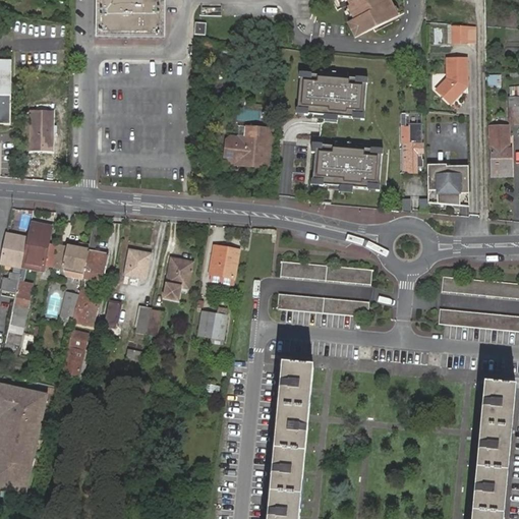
[(95,0),(94,34),(159,35),(159,0),(95,0)]
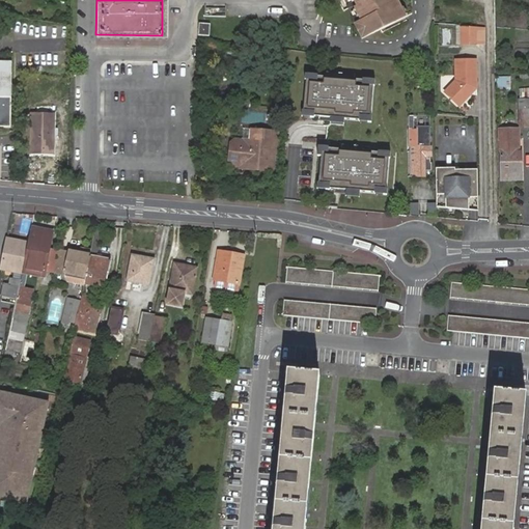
[(354,0),(356,4),(354,5),(354,6),(357,14),(360,19),(353,22),(357,31),(363,28),(365,32),(402,15),(402,12),(398,6),(395,0),(354,0)]
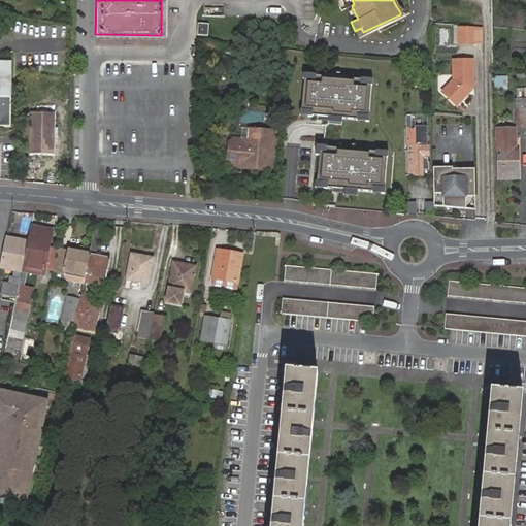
[(196,21),(194,32),(204,33),(206,22),(196,21)]
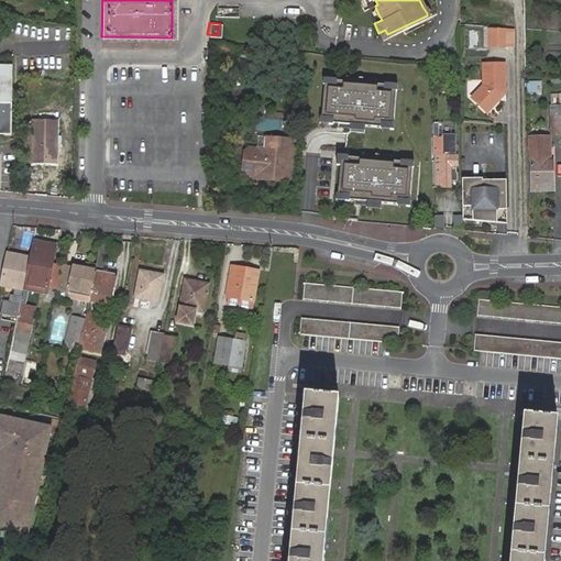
[(501,28),(488,26),(488,42),(501,42),(501,28)]
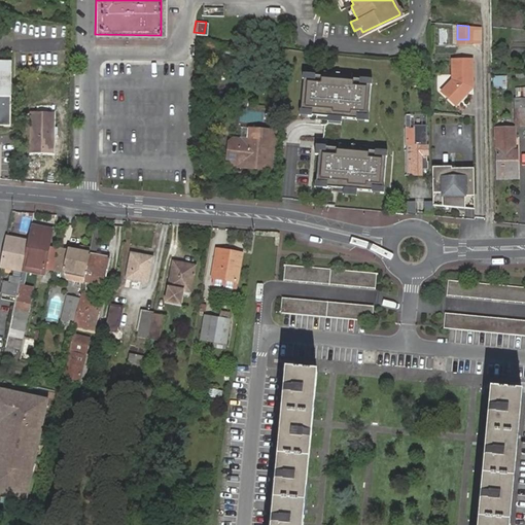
[(481,39),(481,27),(468,26),(468,39),(481,39)]
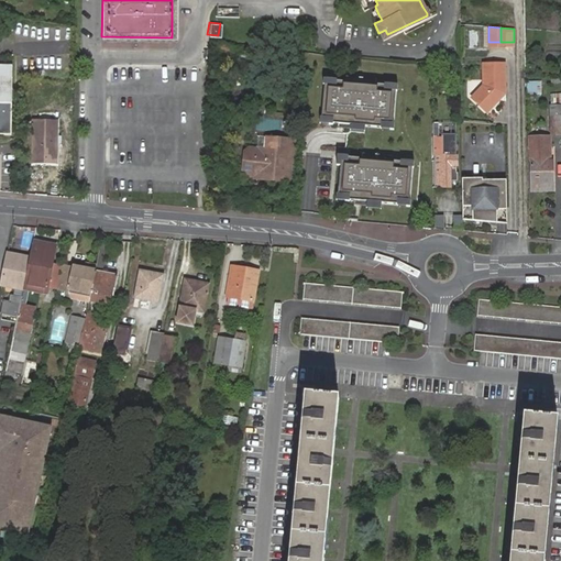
[(0,77),(10,78),(10,61),(0,59),(0,77)]
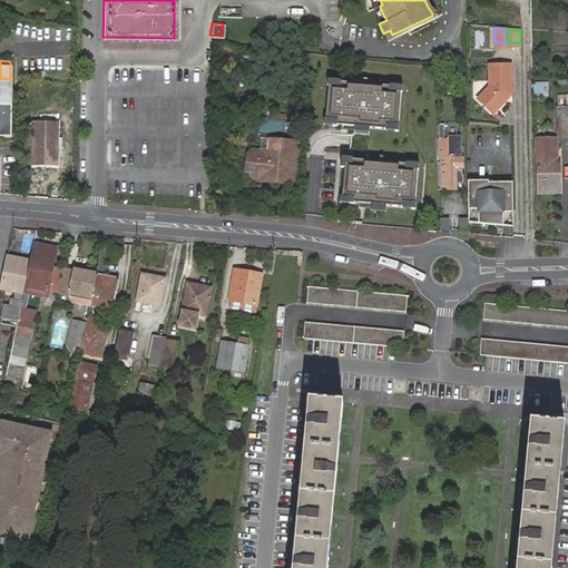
[(488,61),(489,82),(477,96),(491,109),(503,97),(503,91),(507,88),(509,88),(509,61),(488,61)]
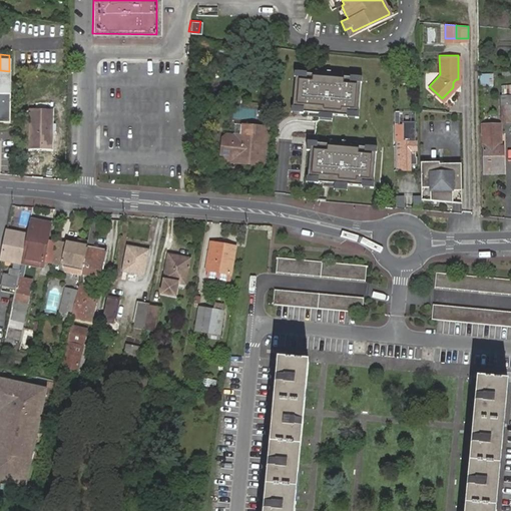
[(393,61),(393,69),(406,69),(406,61),(393,61)]
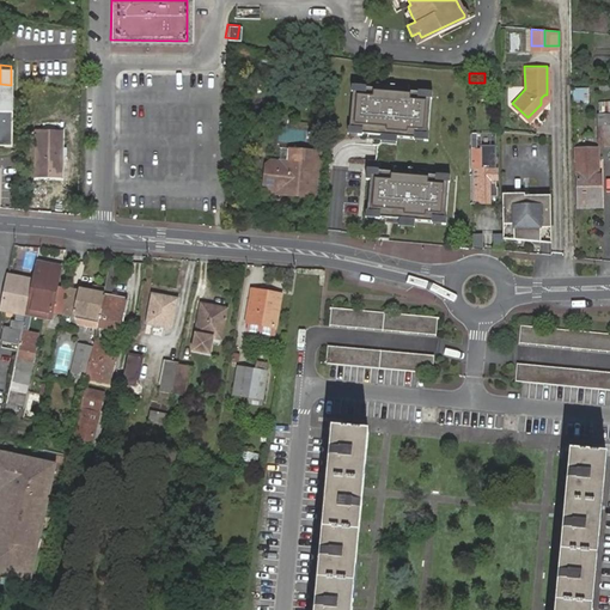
[(425,128),(427,91),(415,91),(415,86),(406,85),(373,83),(363,81),(361,86),(349,86),(347,122),(359,123),(358,128),(364,128),(364,133),(378,134),(378,129),(395,130),(412,132),(413,127),(425,128)]
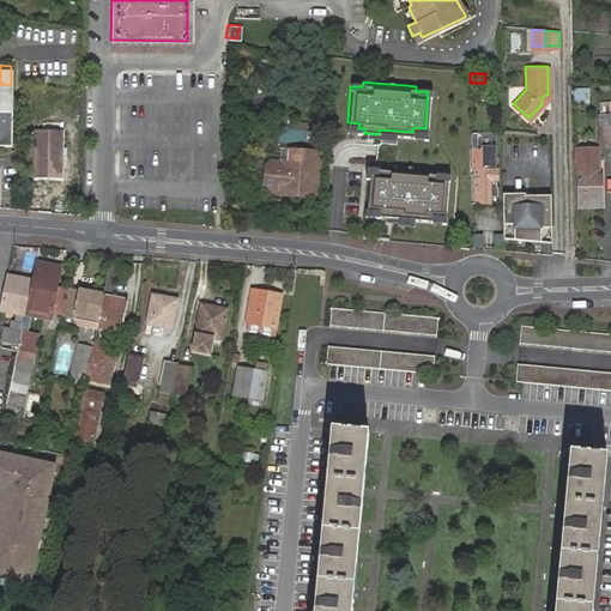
[(510,86),(512,95),(521,94),(520,84),(510,86)]
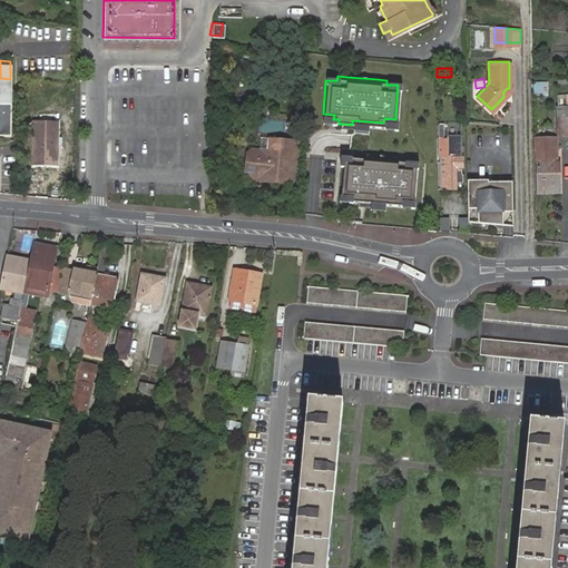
[(532,80),(532,94),(546,94),(546,80),(532,80)]
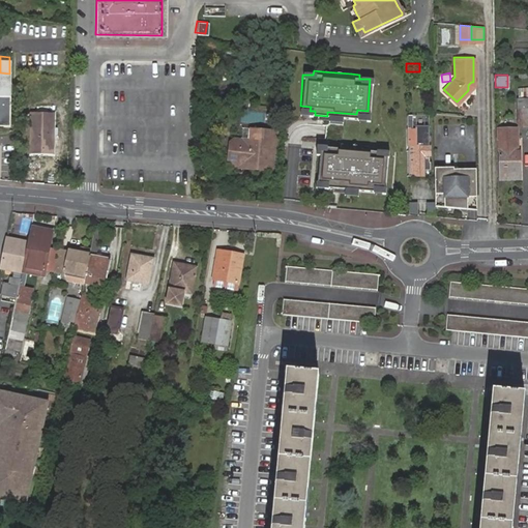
[(9,122),(9,92),(9,76),(0,76),(0,122),(9,122)]
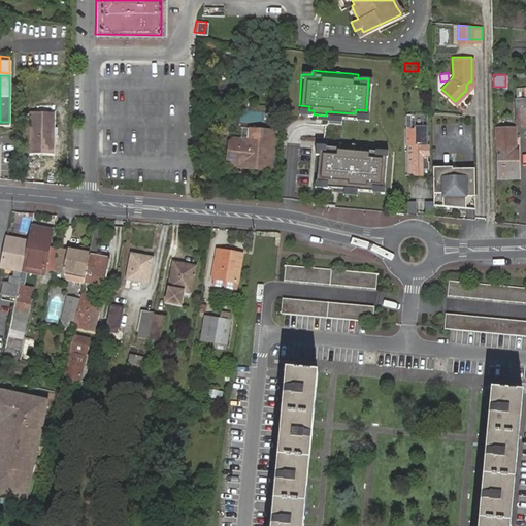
[(525,95),(516,96),(516,107),(516,125),(525,124),(525,95)]
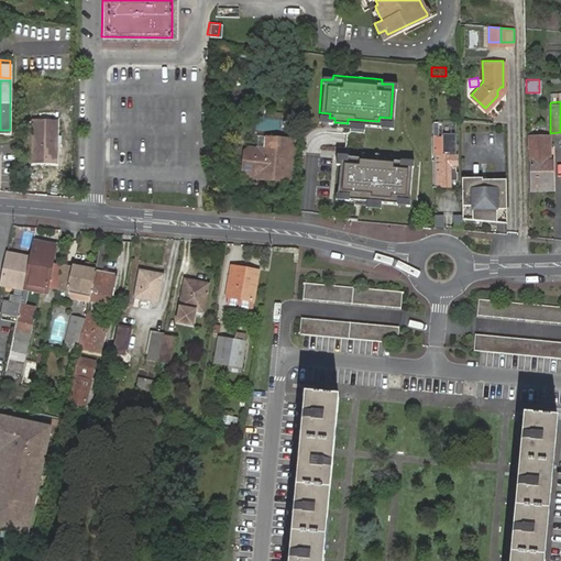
[(32,119),(31,163),(54,163),(55,119),(32,119)]
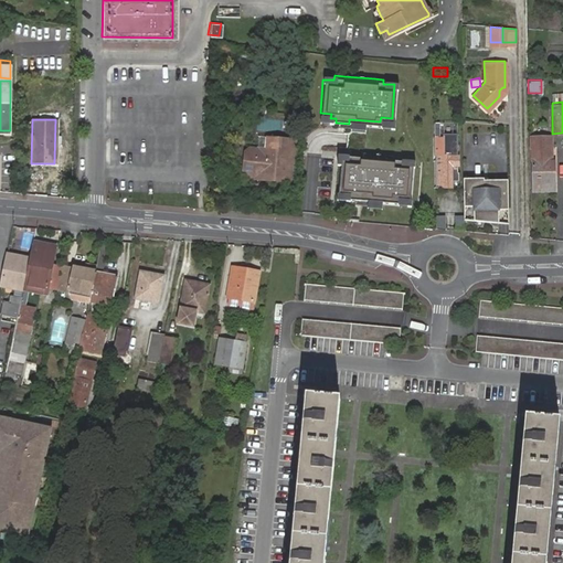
[(457,134),(457,123),(433,124),(433,137),(443,137),(442,135),(457,134)]
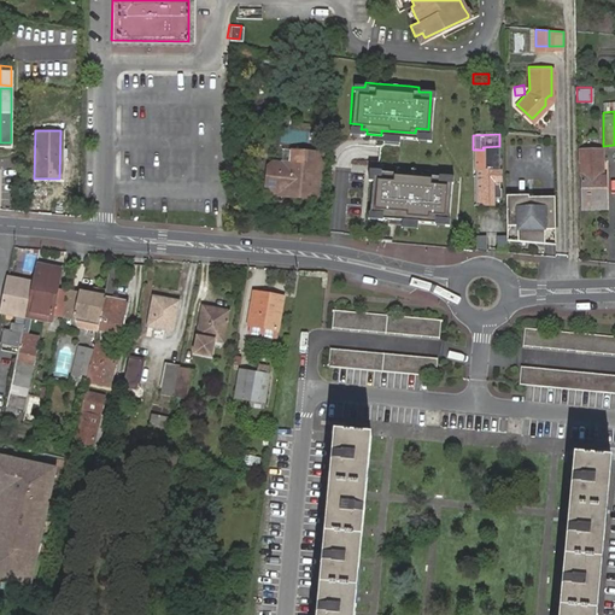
[(499,189),(499,182),(501,182),(499,146),(482,147),(484,150),(473,150),(473,174),(475,174),(475,205),(493,204),(493,198),(501,198),(501,189),(499,189)]
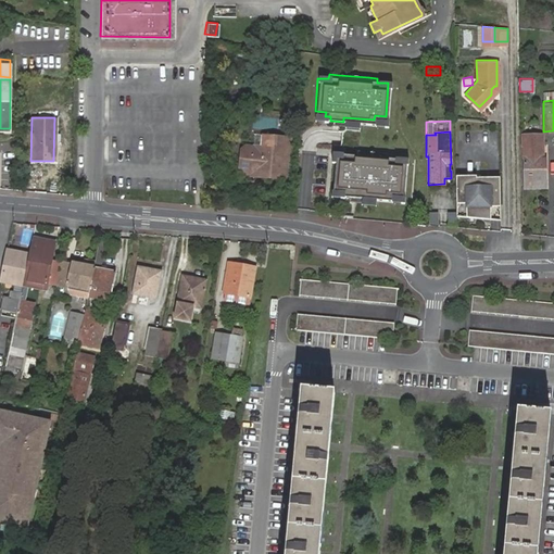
[(541,134),(520,134),(520,146),(523,146),(524,188),(534,188),(533,181),(545,180),(545,160),(542,160),(533,160),(533,150),(542,149),(541,134)]
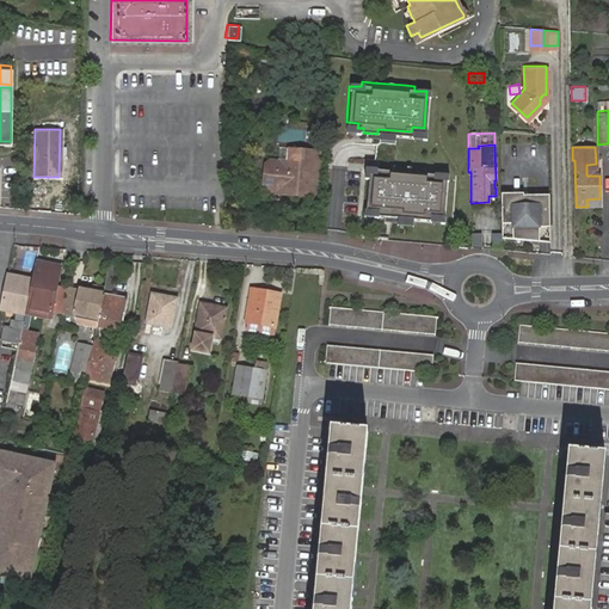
[(287,161),(266,160),(257,159),(253,161),(252,182),(254,186),(264,186),(264,191),(318,196),(318,183),(319,174),(317,173),(319,151),(302,148),(301,161),(287,159),(287,161)]
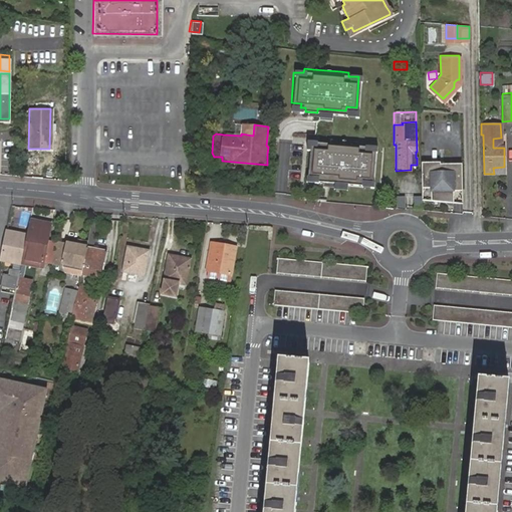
[(361,177),(372,178),(374,147),(364,146),(364,142),(355,142),(328,140),(316,139),(316,137),(306,137),(305,146),(309,147),(307,173),(317,174),(317,178),(322,178),(321,182),(333,183),(333,179),(345,180),(361,181),(361,177)]
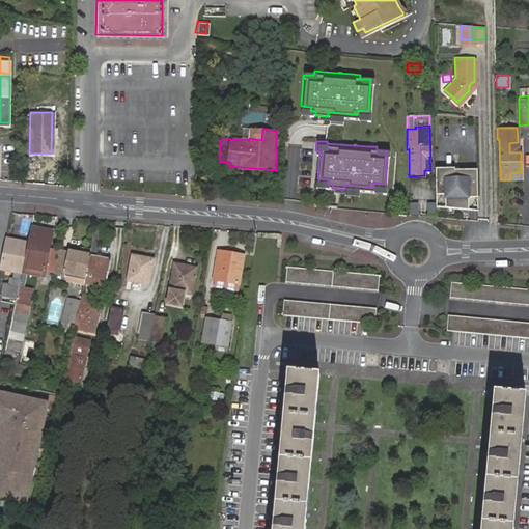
[(518,152),(518,142),(509,143),(509,152),(518,152)]
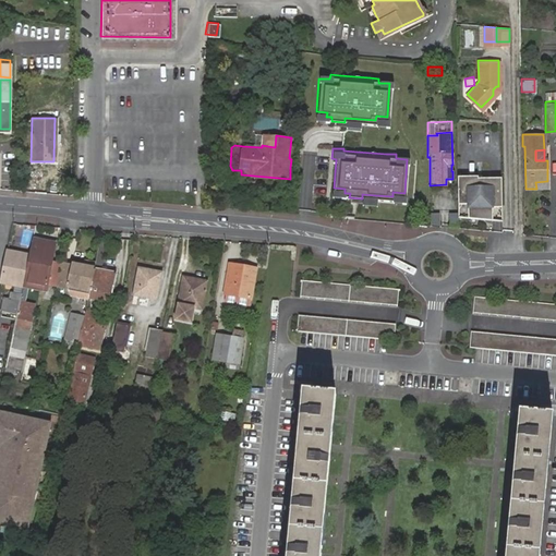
[(478,176),(458,176),(459,216),(493,215),(492,177),(478,178),(478,176)]
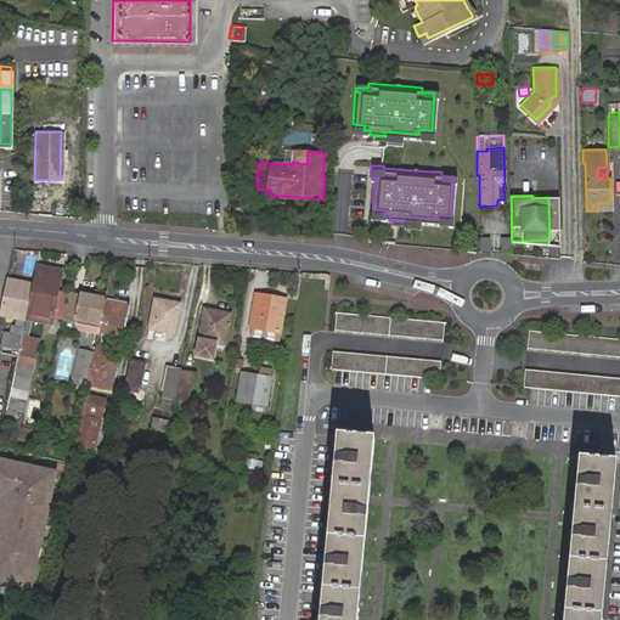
[(552,197),(548,197),(550,240),(512,241),(553,244),(561,244),(559,197),(552,197)]
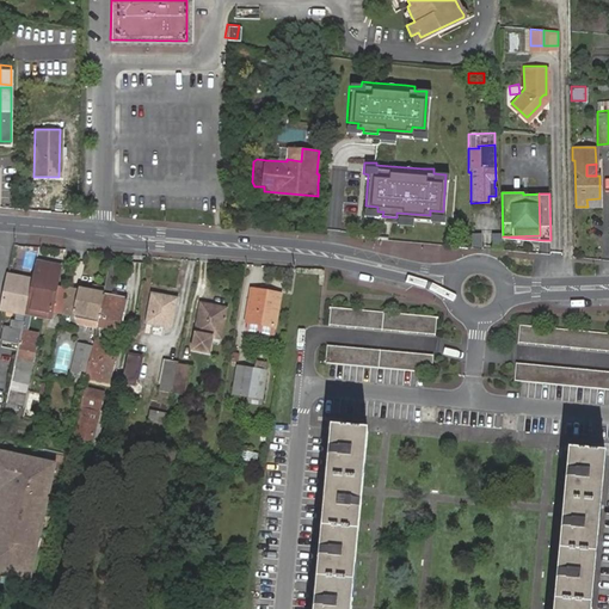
[(35,259),(31,277),(25,301),(51,306),(56,282),(60,265),(35,259)]
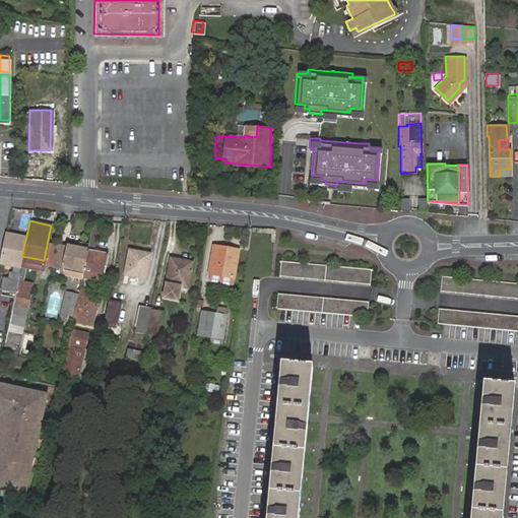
[(26,236),(6,231),(0,259),(20,264),(20,260),(21,256),(26,236)]
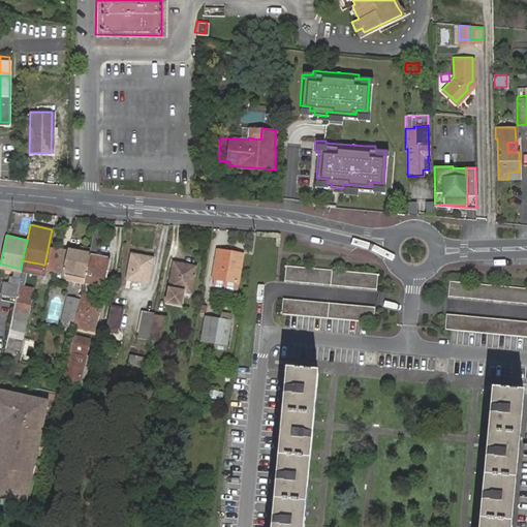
[(49,244),(44,265),(54,268),(59,246),(49,244)]
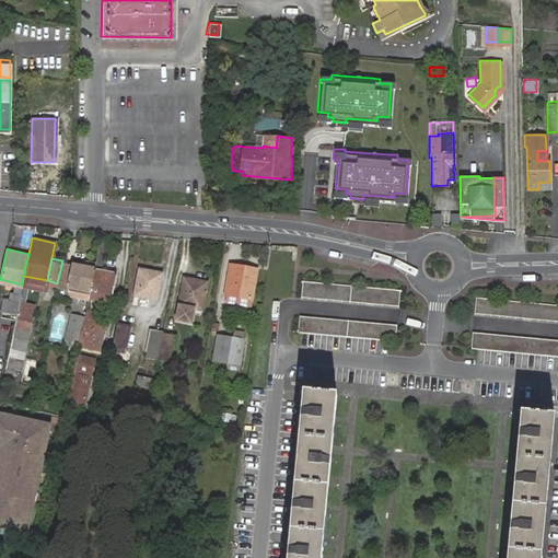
[(62,260),(57,283),(89,290),(90,285),(68,280),(71,263),(62,260)]
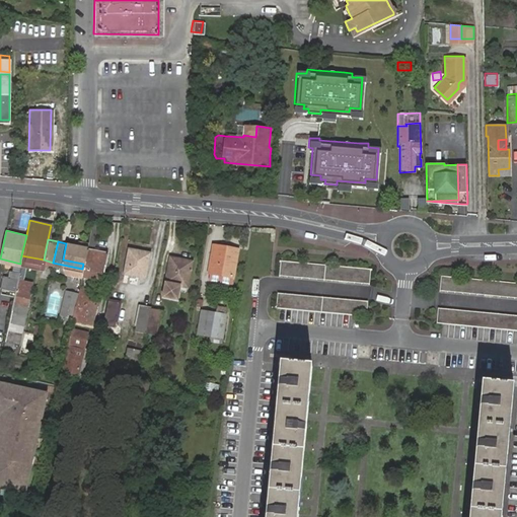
[(63,260),(83,264),(83,262),(86,247),(76,245),(66,243),(63,260)]
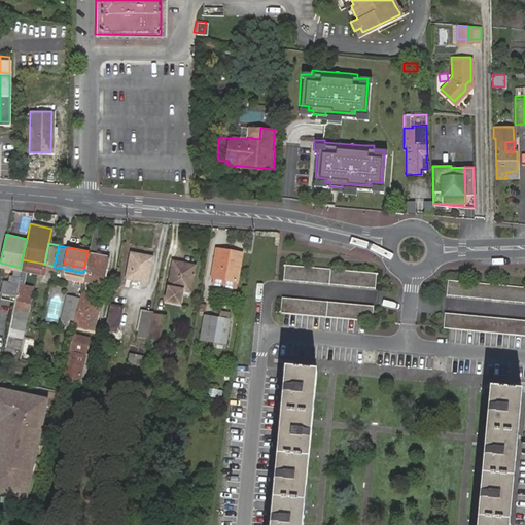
[(218,248),(213,277),(235,280),(240,252),(218,248)]
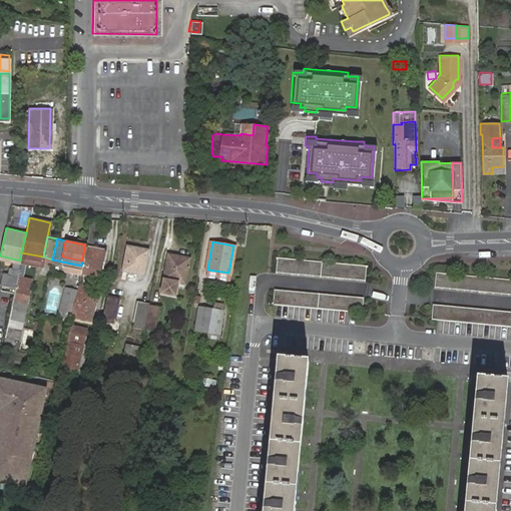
[(82,259),(99,263),(103,264),(106,249),(85,244),(82,259)]
